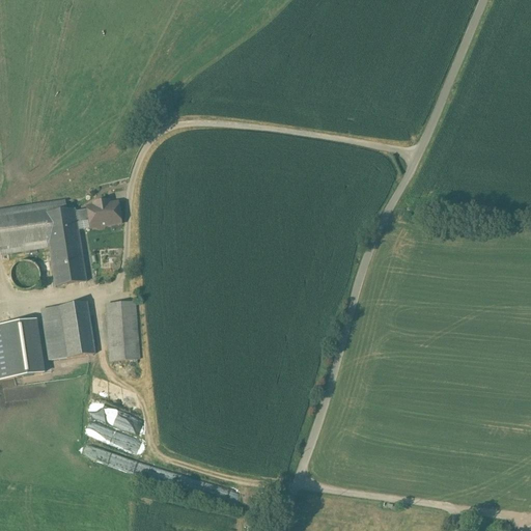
[(64,201),(0,211),(0,245),(2,256),(49,249),(44,215),(65,212),(64,201)]
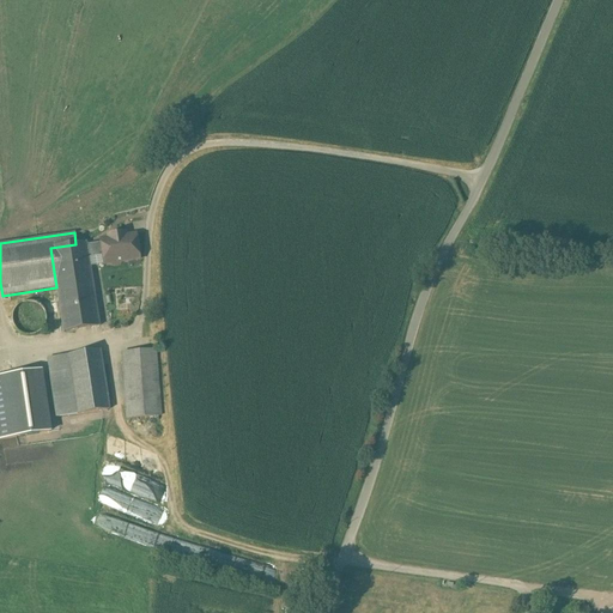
[(125,234),(107,236),(108,240),(101,241),(101,243),(102,256),(104,266),(110,265),(114,266),(119,266),(121,262),(139,260),(135,235),(125,237),(125,234)]
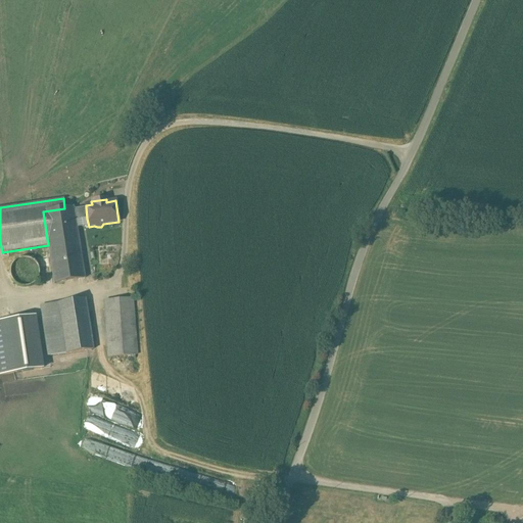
[(64,208),(43,211),(48,245),(54,283),(84,278),(76,220),(74,209),(74,207),(64,208)]
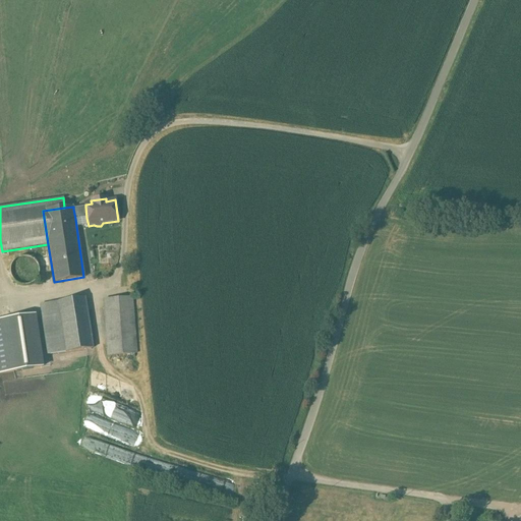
[(85,207),(73,209),(75,219),(87,218),(85,207)]
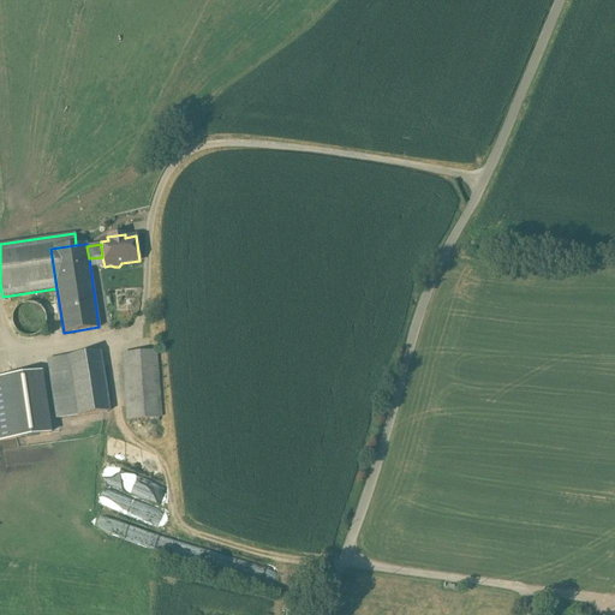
[(10,315),(27,338),(41,328),(39,326),(48,318),(33,298),(10,315)]
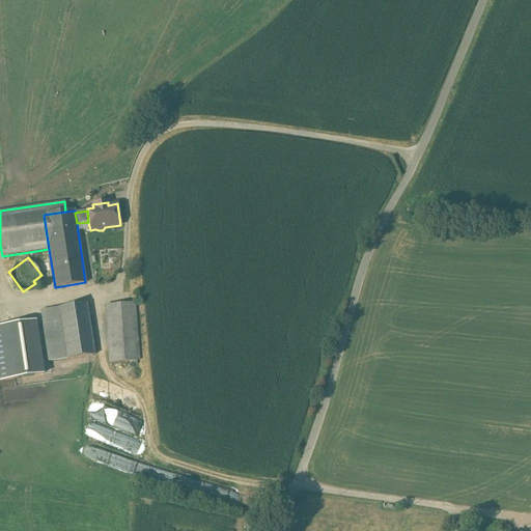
[(134,303),(106,305),(111,363),(139,361),(134,303)]
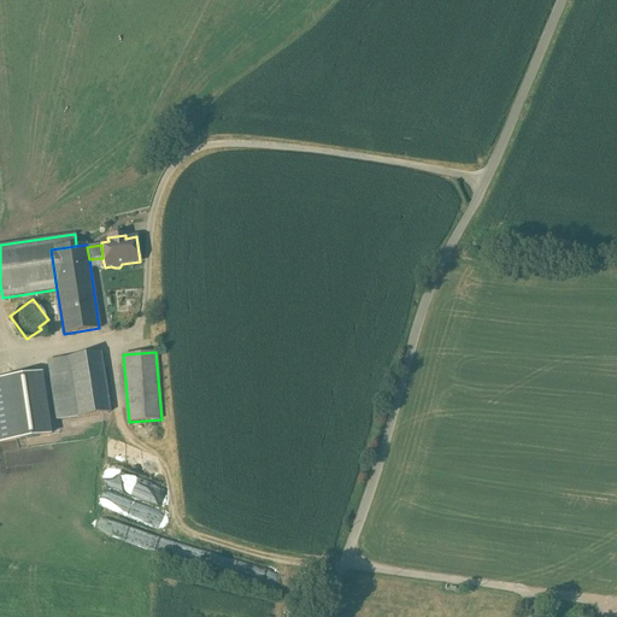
[(100,353),(68,358),(77,417),(110,412),(100,353)]
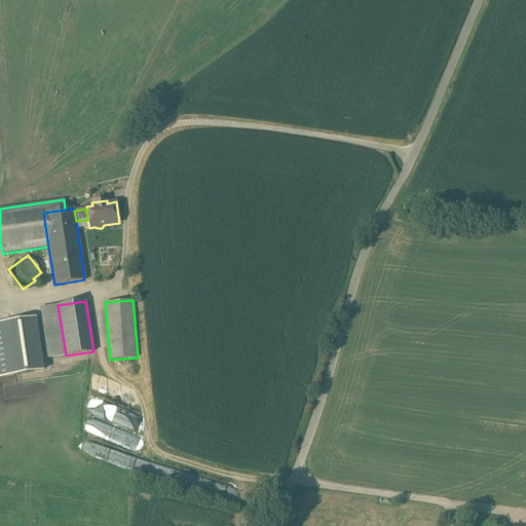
[(58,305),(41,307),(48,359),(66,355),(58,305)]
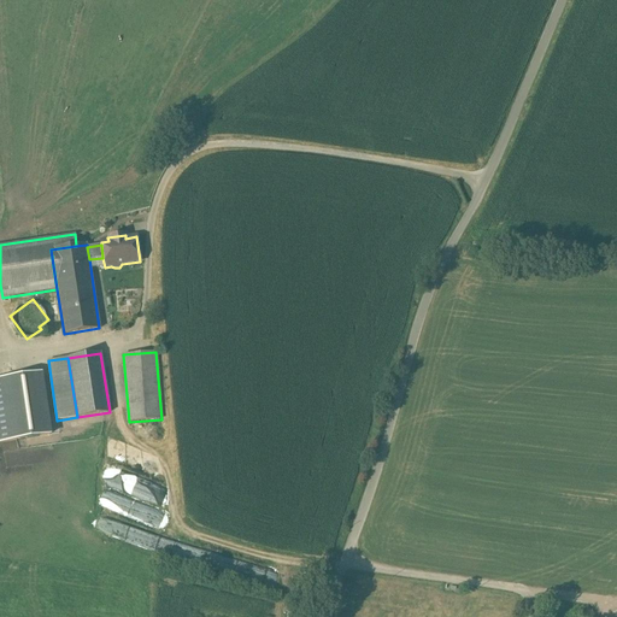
[(0,376),(0,439),(51,434),(42,371),(0,376)]
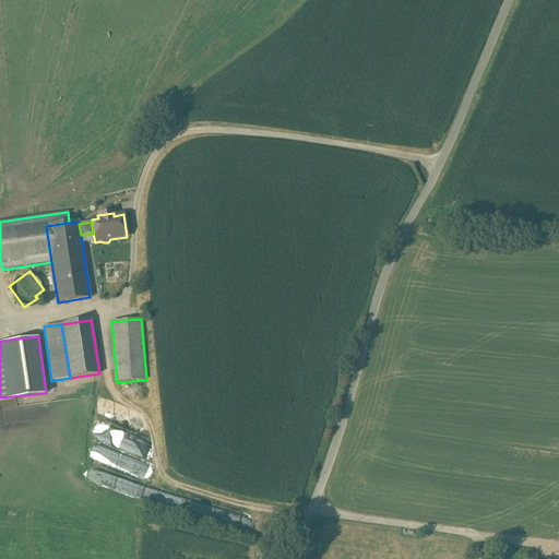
[(153,445),(105,426),(98,440),(147,461),(153,445)]
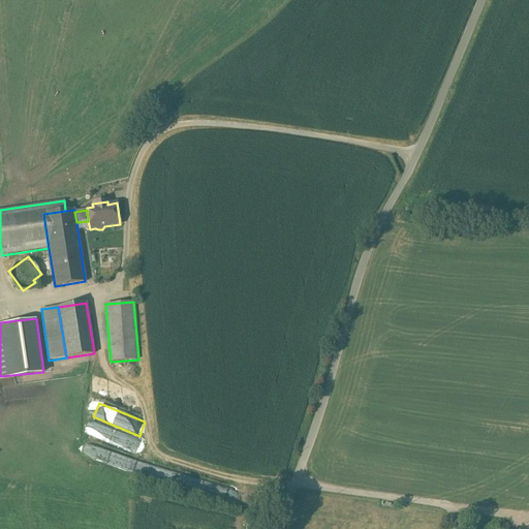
[(92,422),(87,434),(138,454),(144,441),(92,422)]
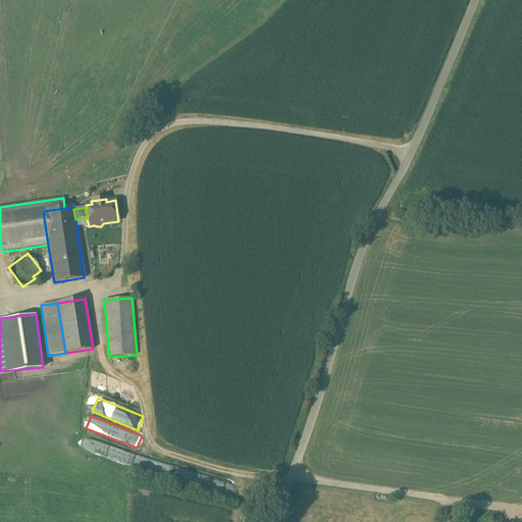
[(82,451),(140,466),(143,455),(85,439),(82,451)]
